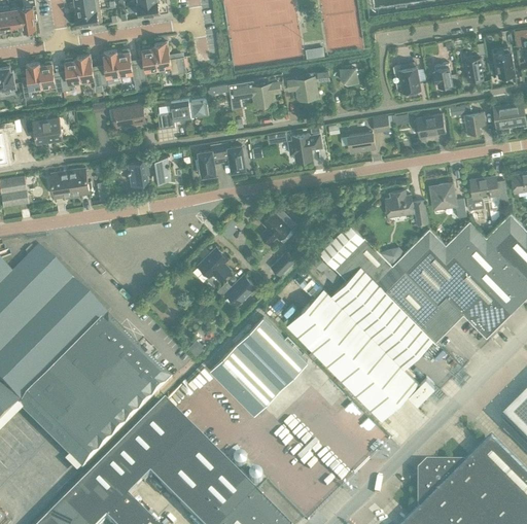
[(95,1),(74,4),(75,10),(76,10),(77,14),(101,11),(99,0),(98,0),(95,0),(95,1)]
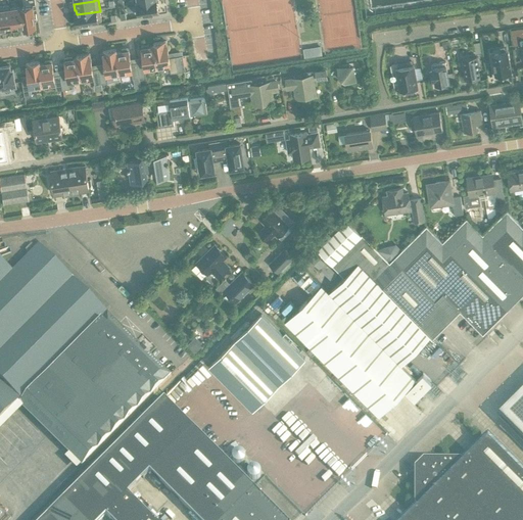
[(157,2),(136,5),(138,17),(159,14),(157,2)]
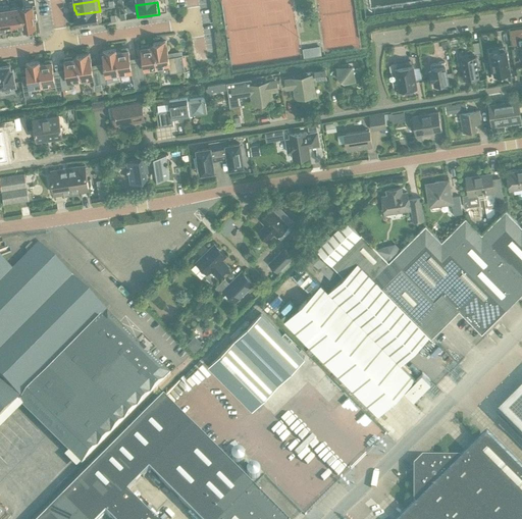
[(9,8),(0,9),(0,26),(1,35),(13,33),(10,11),(9,8)]
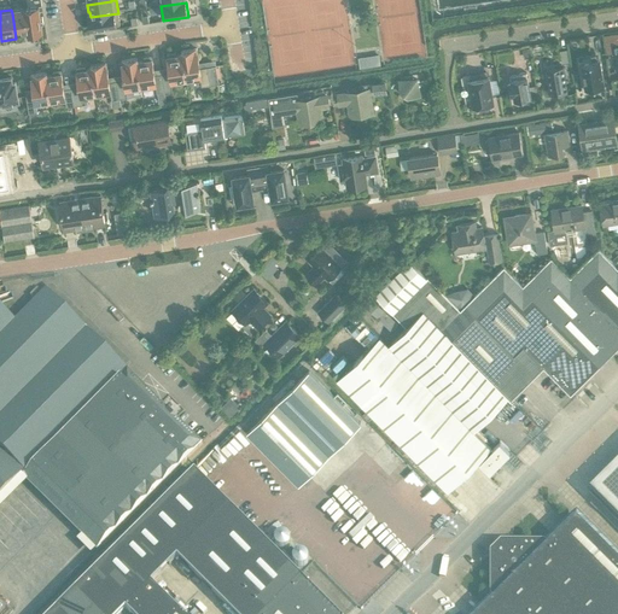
[(39,10),(25,11),(30,35),(30,36),(31,36),(42,35),(41,27),(44,27),(42,19),(40,19),(39,10)]
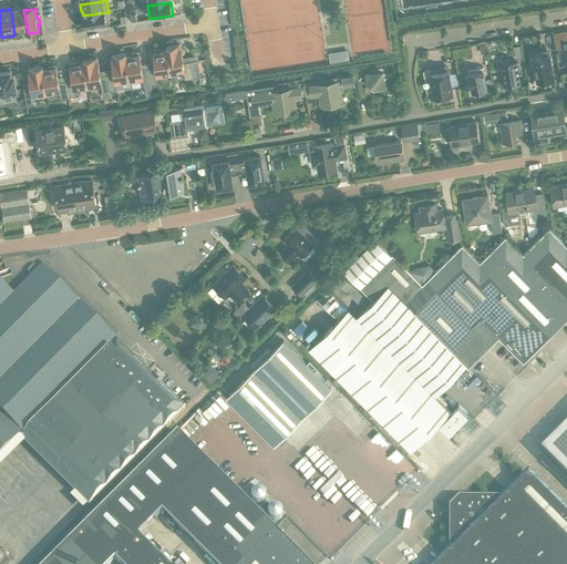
[(23,10),(11,12),(14,36),(28,33),(28,32),(23,10)]
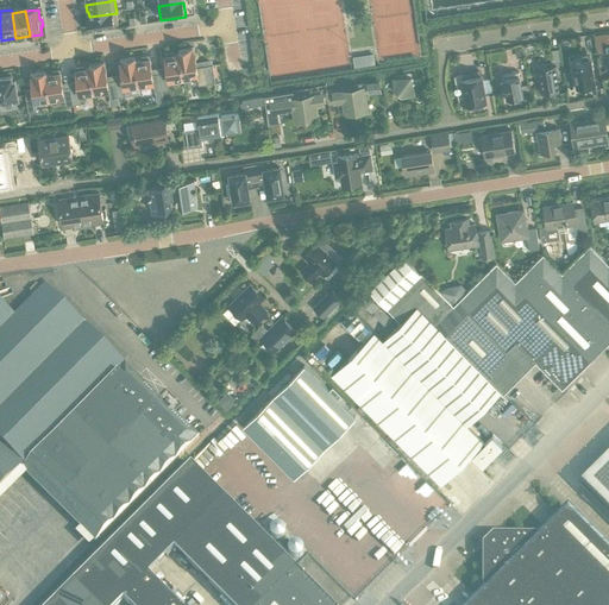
[(89,17),(87,17),(87,18),(89,32),(94,32),(93,31),(96,31),(105,30),(119,27),(117,13),(89,17)]
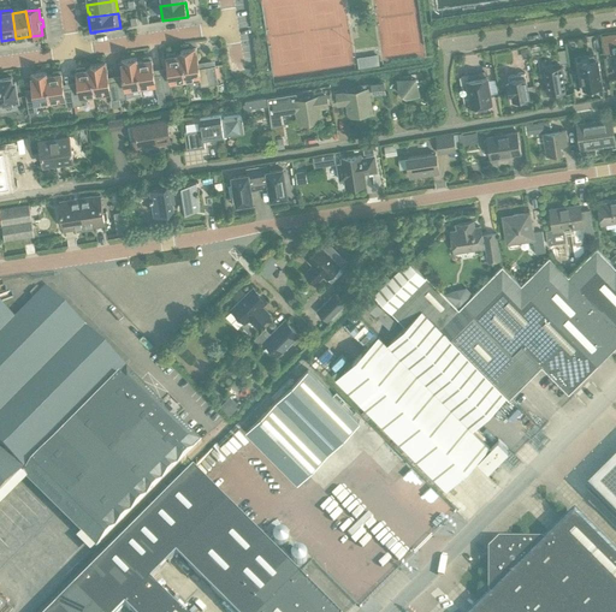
[(181,54),(181,58),(182,58),(185,83),(194,82),(194,81),(200,79),(201,89),(218,87),(217,77),(215,70),(215,69),(199,71),(199,66),(196,52),(181,54)]
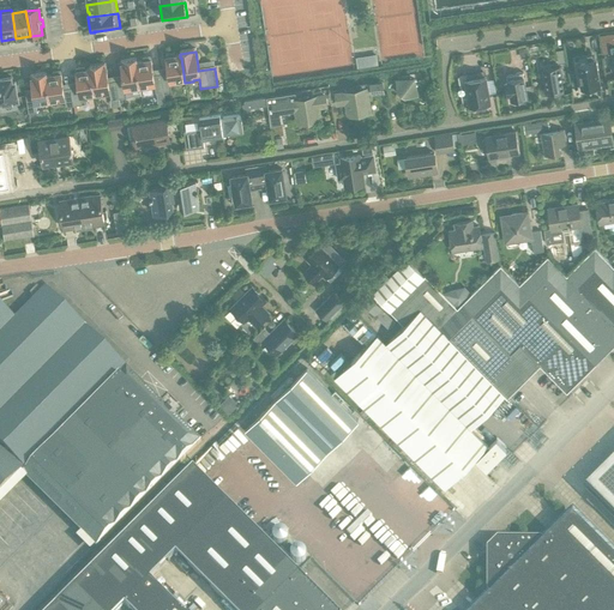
[(555,53),(558,66),(565,65),(563,52),(555,53)]
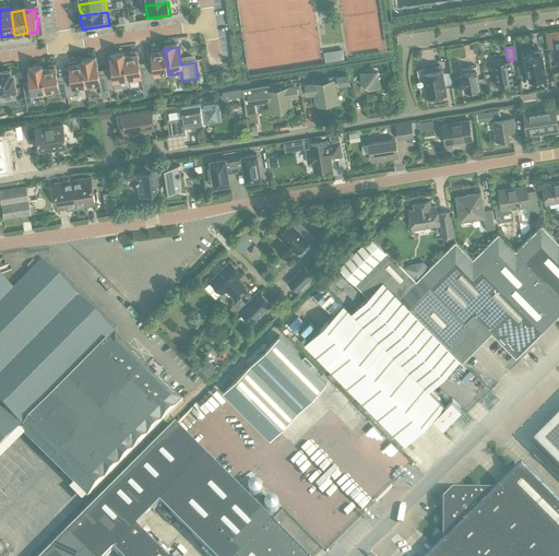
[(154,69),(146,70),(150,86),(156,85),(155,77),(161,75),(161,77),(168,75),(165,52),(164,52),(159,52),(158,51),(151,52),(153,64),(154,69)]
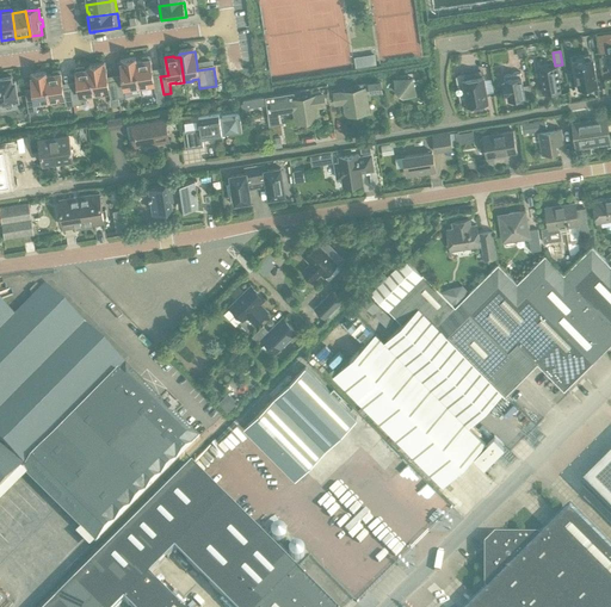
[(356,70),(376,68),(375,57),(353,60),(356,70)]
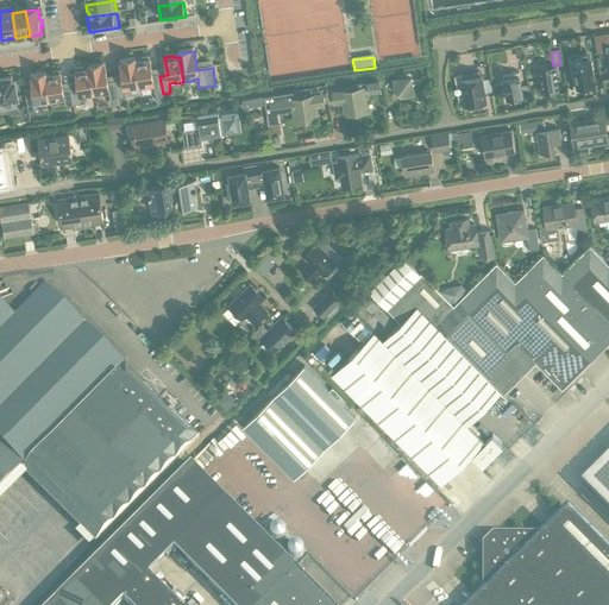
[(123,82),(115,83),(118,101),(126,99),(124,90),(130,89),(131,90),(140,89),(139,88),(136,63),(136,60),(120,62),(123,76),(123,82)]
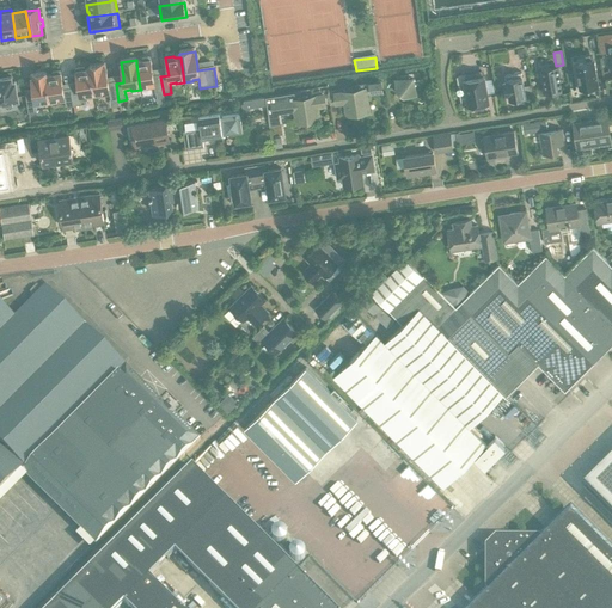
[(142,63),(136,63),(140,88),(141,90),(148,88),(148,87),(154,86),(155,96),(164,94),(160,77),(153,78),(152,73),(150,60),(141,61),(142,63)]
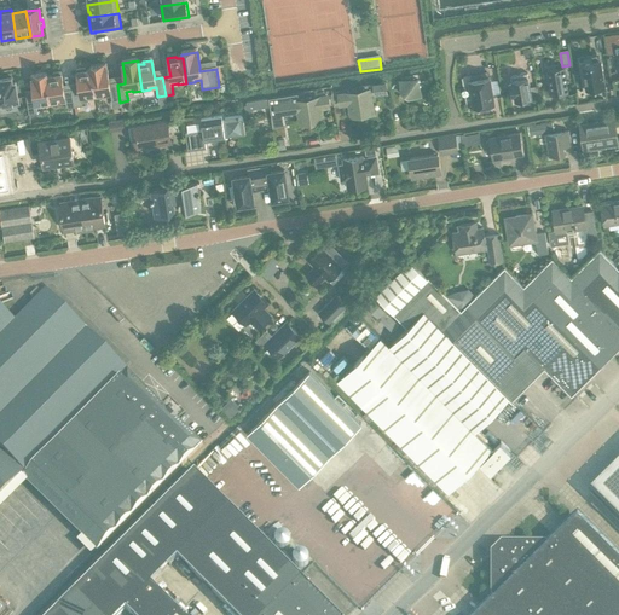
[(582,67),(579,67),(583,93),(585,93),(606,90),(606,88),(601,63),(582,67)]
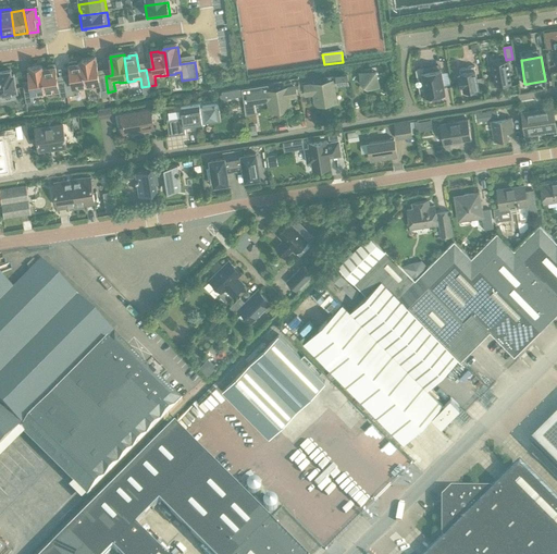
[(96,60),(82,61),(82,64),(82,65),(86,87),(86,88),(95,87),(94,86),(99,85),(101,94),(108,93),(106,76),(98,77),(98,73),(96,60)]
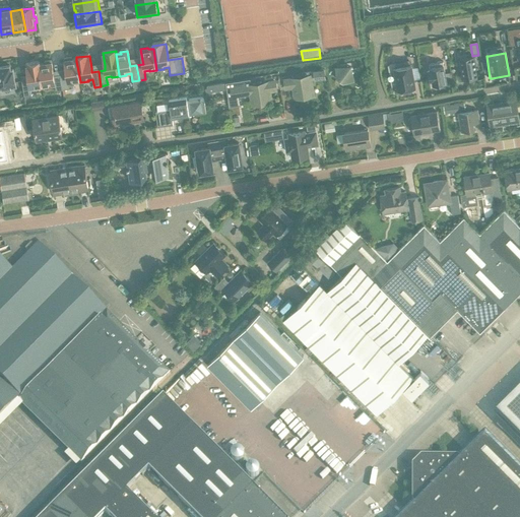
[(477,80),(476,78),(473,58),(458,61),(462,82),(476,80),(477,80)]
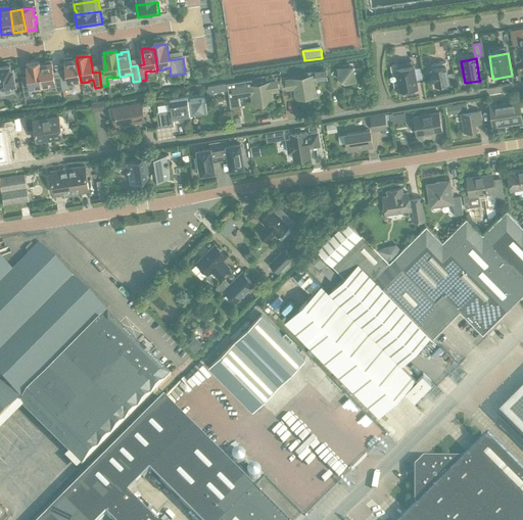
[(67,77),(60,78),(62,92),(69,91),(69,89),(75,88),(75,84),(81,83),(81,82),(77,61),(73,61),(72,59),(64,61),(66,72),(67,77)]
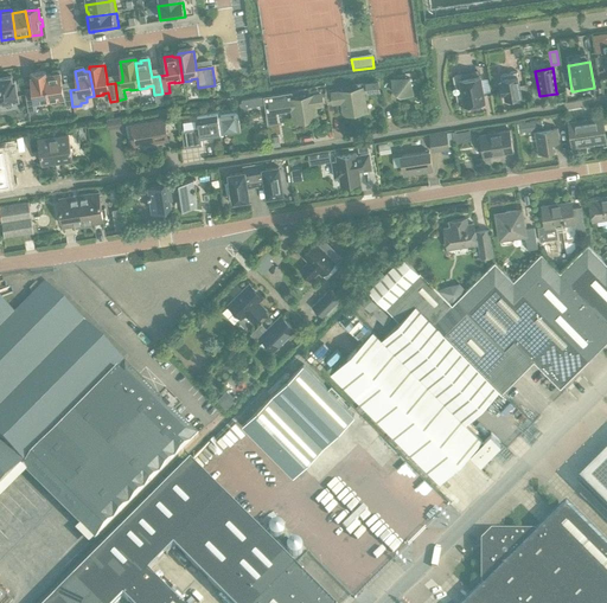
[(33,95),(25,97),(29,114),(37,113),(36,104),(42,103),(42,104),(50,103),(50,102),(45,77),(46,77),(46,74),(31,76),(33,95)]
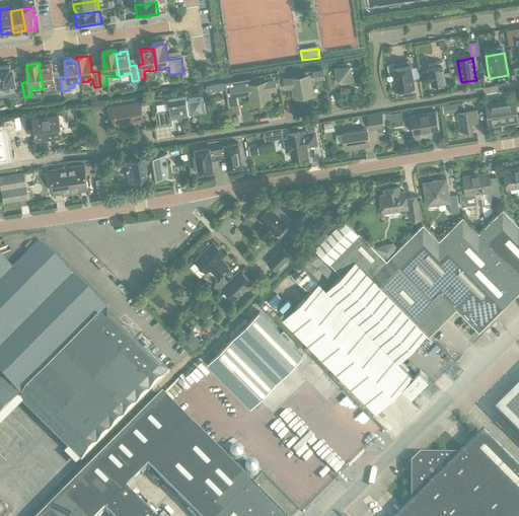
[(40,66),(39,66),(43,87),(43,88),(50,87),(50,86),(55,85),(56,92),(62,91),(60,77),(54,78),(53,73),(51,63),(44,64),(45,66),(40,66)]
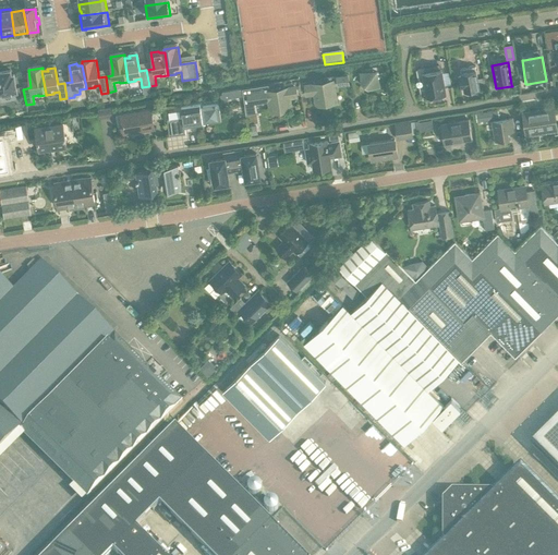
[(480,93),(478,91),(475,69),(460,71),(461,76),(459,76),(461,91),(463,91),(464,95),(480,93)]
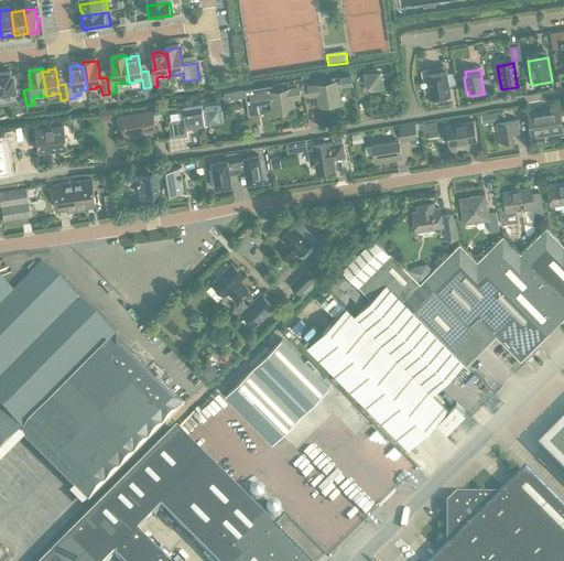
[(451,99),(451,97),(446,73),(427,76),(432,101),(451,99)]
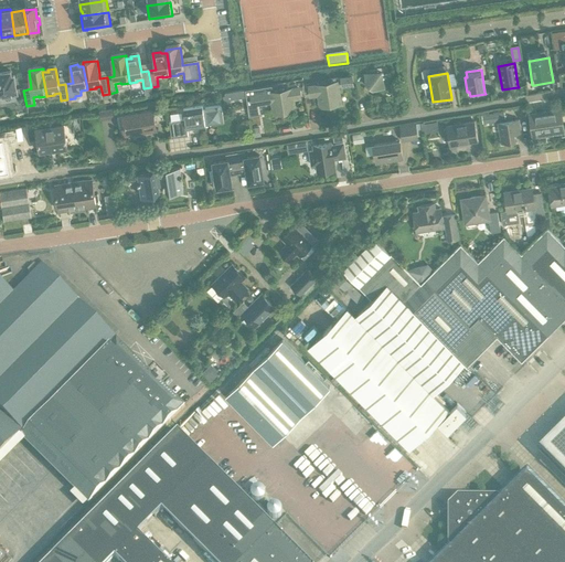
[(0,99),(17,97),(14,78),(11,78),(10,74),(0,75),(0,99)]
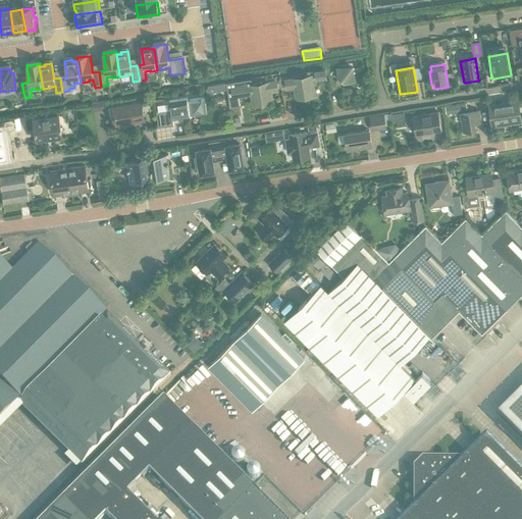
[(354,83),(354,82),(352,69),(338,71),(340,80),(345,84),(354,83)]
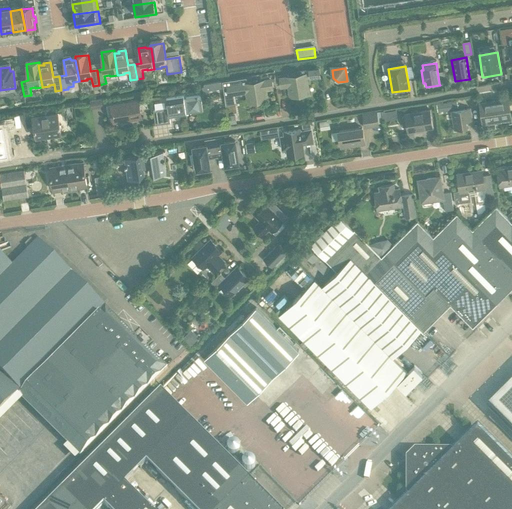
[(310,80),(320,79),(319,72),(309,73),(310,80)]
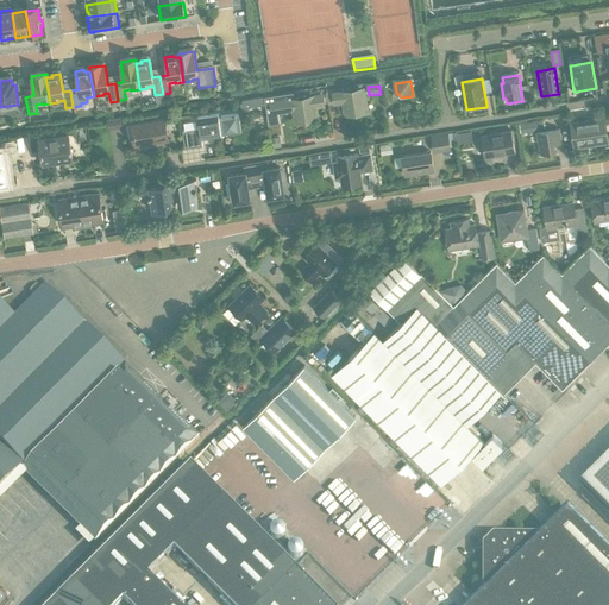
[(333,96),(336,106),(343,105),(345,114),(366,111),(363,92),(333,96)]
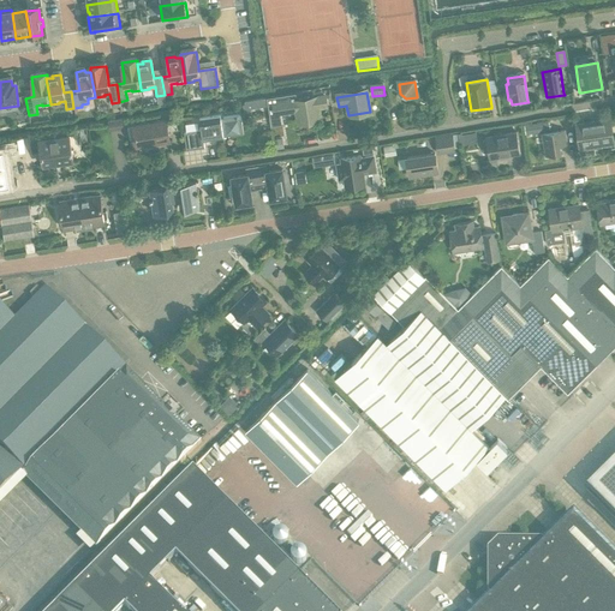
[(318,111),(327,109),(324,99),(297,103),(296,96),(267,101),(272,130),(282,129),(280,115),(297,113),(298,124),(320,120),(318,111)]
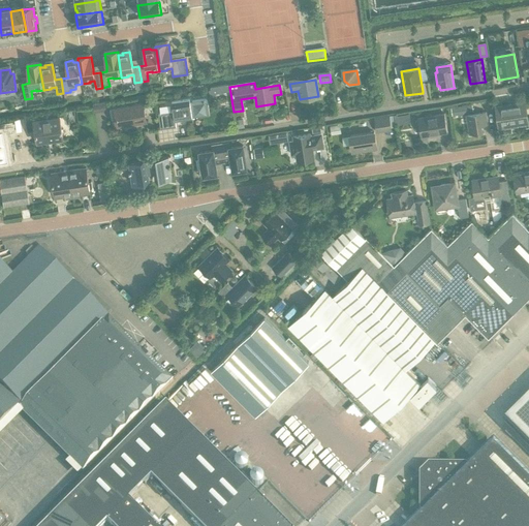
[(211,92),(209,92),(210,99),(216,98),(216,96),(230,94),(229,86),(211,89),(211,92)]
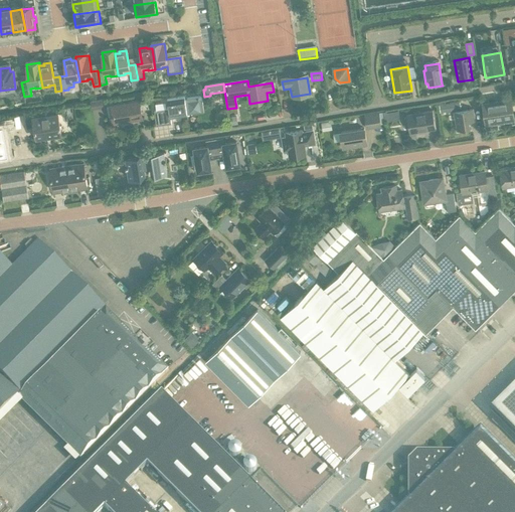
[(167,102),(168,111),(154,113),(156,128),(171,126),(171,121),(187,118),(187,116),(202,114),(200,99),(185,101),(184,99),(167,102)]
